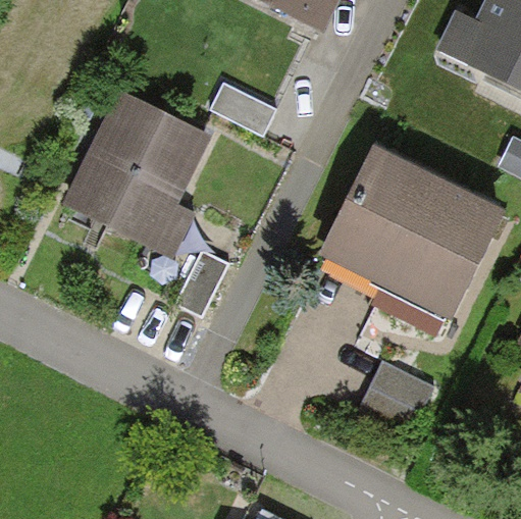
[(254,0),(322,33),(337,0),(254,0)]
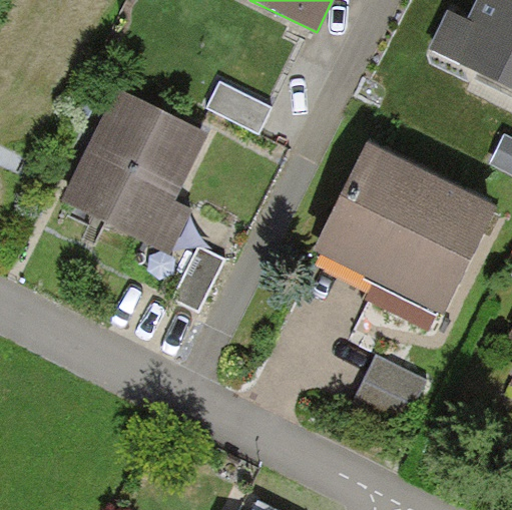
[(477,0),(469,17),(447,7),(427,50),(511,89),(511,0),(477,0)]
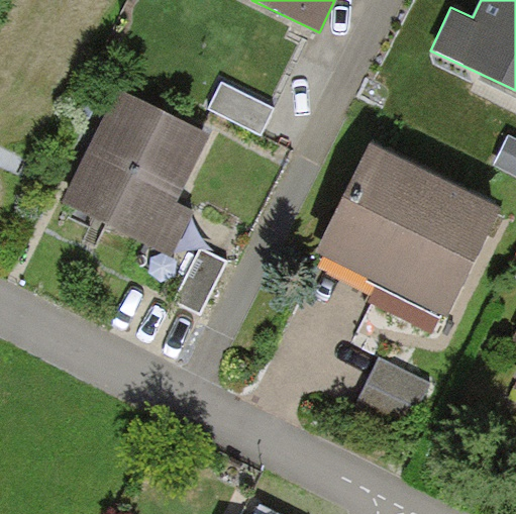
[(214,130),(118,85),(89,143),(61,204),(175,259),(198,209),(180,201),(214,130)]
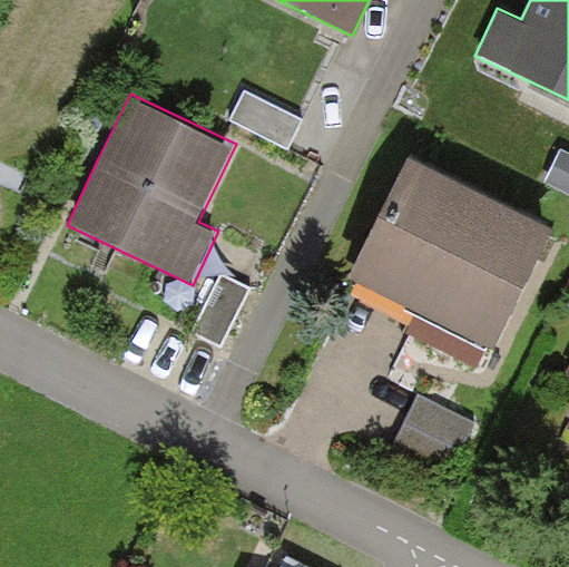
[(568,152),(560,148),(545,179),(568,192),(568,152)]
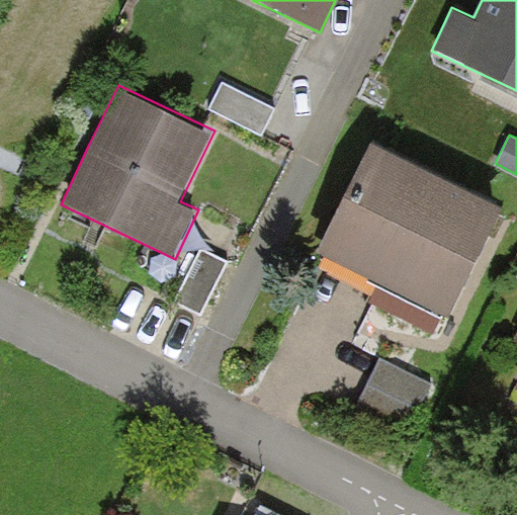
[(502,207),(369,144),(316,256),(448,320),(502,207)]
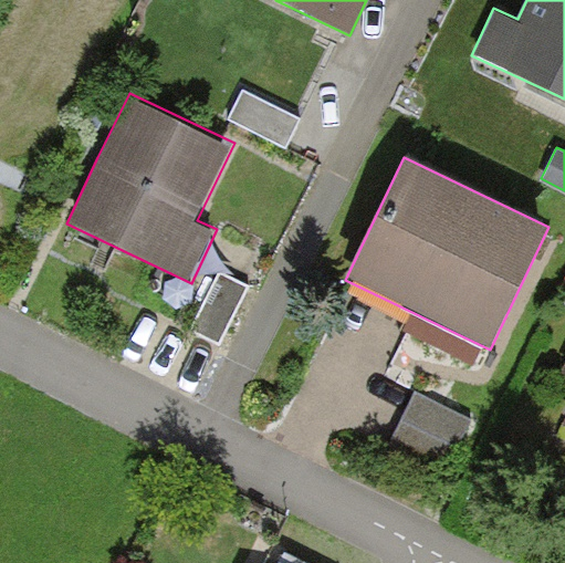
[(250,284),(218,269),(189,327),(221,343),(250,284)]
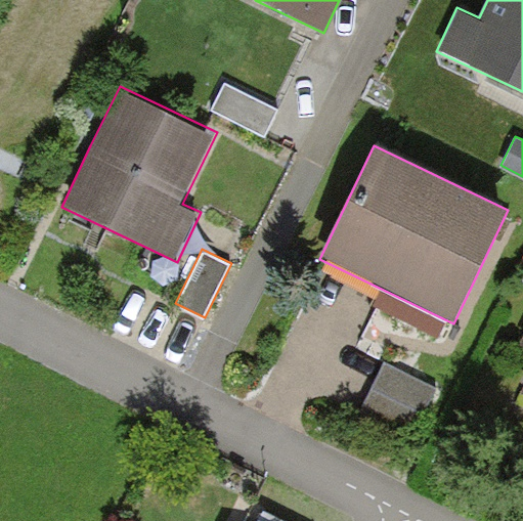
[(439,388),(384,359),(356,414),(411,442),(439,388)]
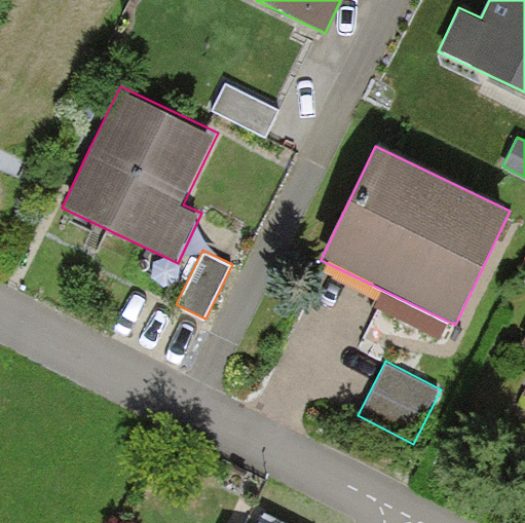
All buildings are outlined.
